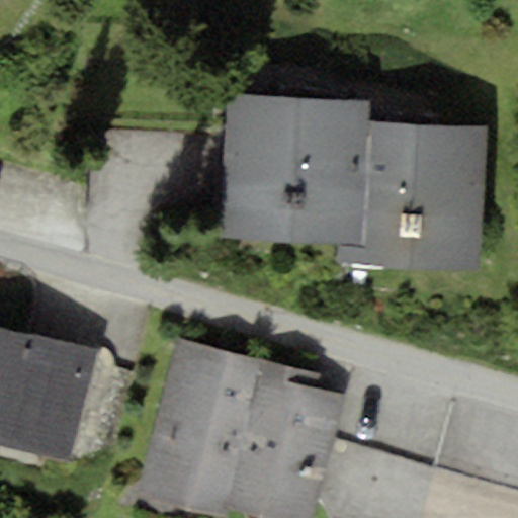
[(373,101),(232,92),(224,233),(364,242),(373,101)]
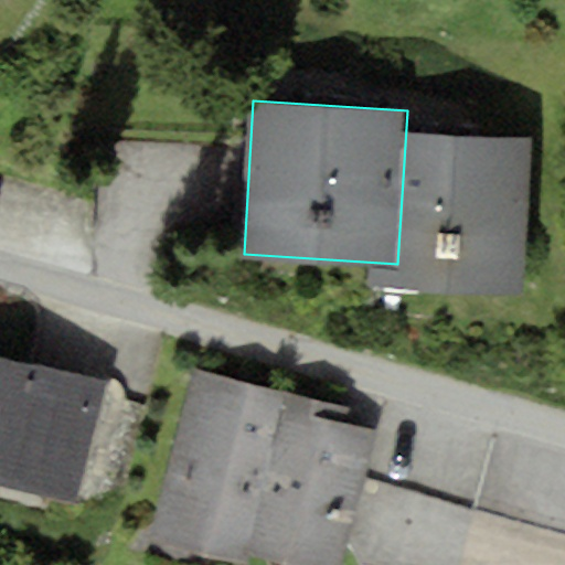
[(531,139),(406,132),(397,281),(523,288),(531,139)]
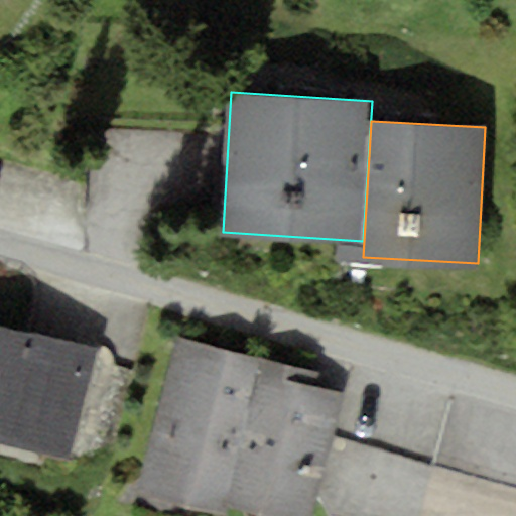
[(95,350),(0,326),(0,446),(67,464),(95,350)]
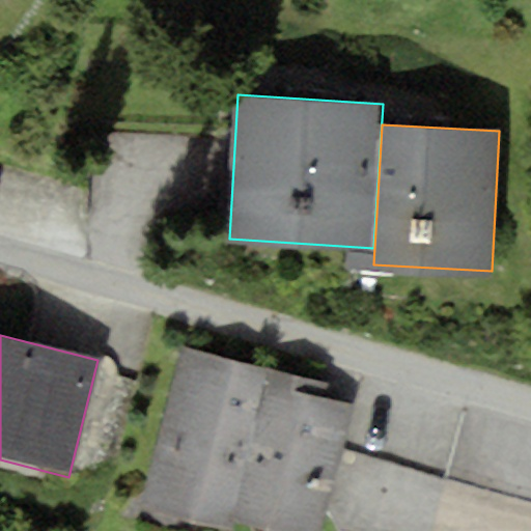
[(323,530),(355,388),(186,350),(151,502),(278,530),(323,530)]
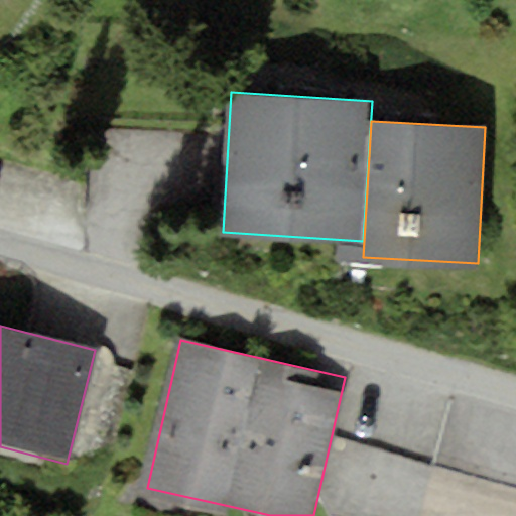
[(515,515),(515,488),(336,440),(315,513),(328,515),(515,515)]
